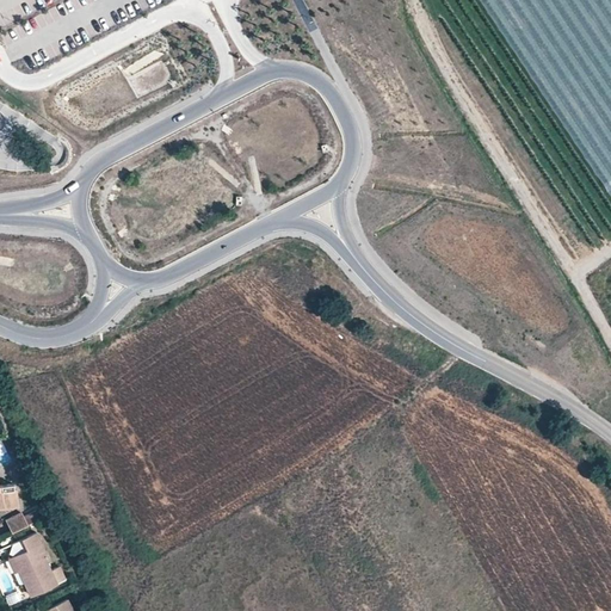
[(0,500),(4,501),(4,506),(19,504),(16,487),(4,487),(2,481),(0,481),(0,500)]
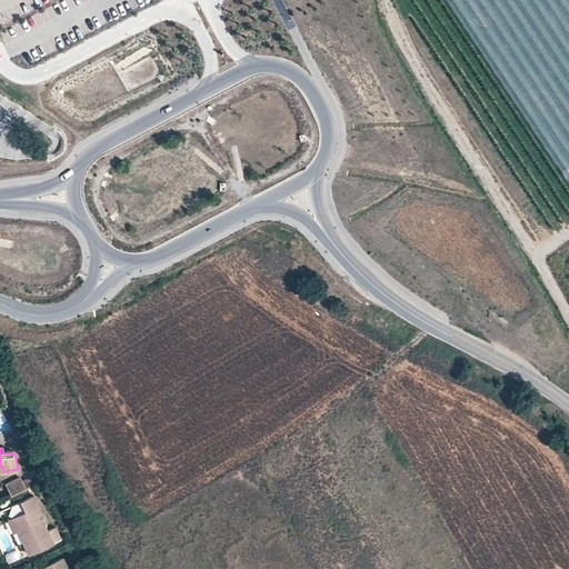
[(8,481),(13,492),(26,487),(20,475),(8,481)]
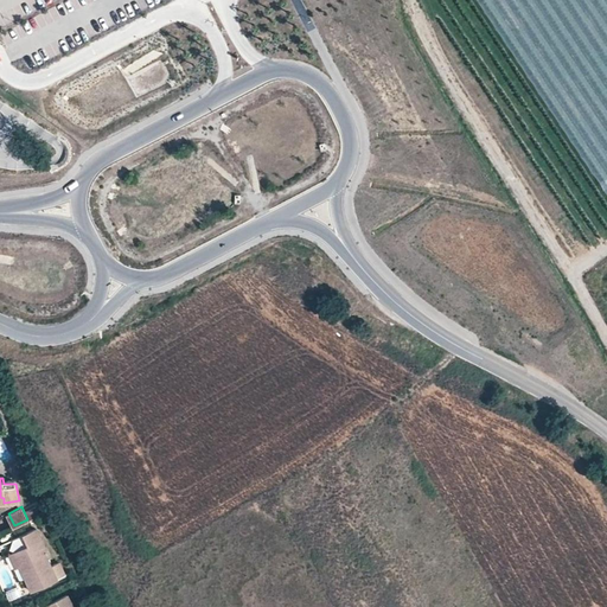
[(25,545),(14,550),(20,563),(18,564),(30,590),(55,577),(42,549),(45,548),(34,528),(19,535),(25,545)]
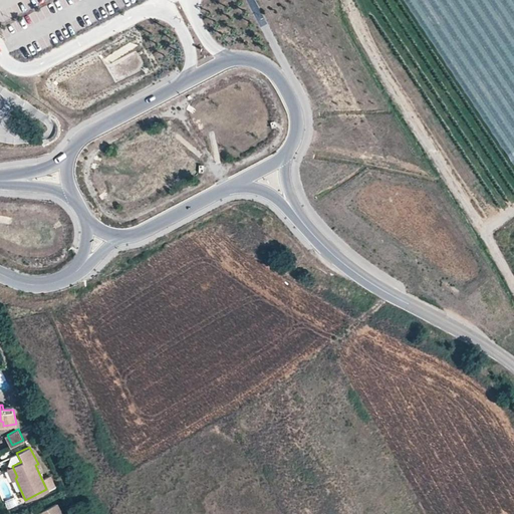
[(7,465),(12,466),(21,462),(16,453),(8,457),(7,465)]
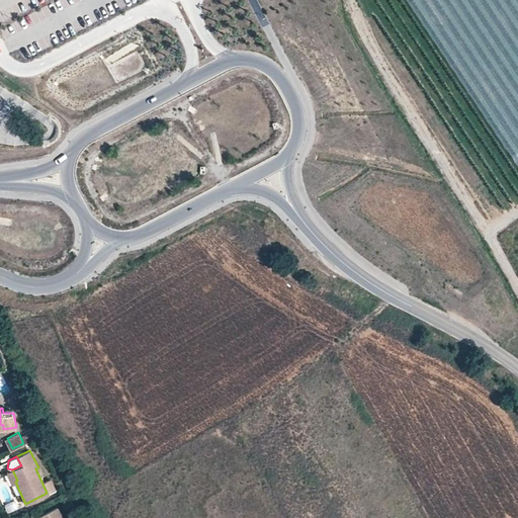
[(12,484),(15,482),(17,481),(12,469),(6,472),(12,484)]
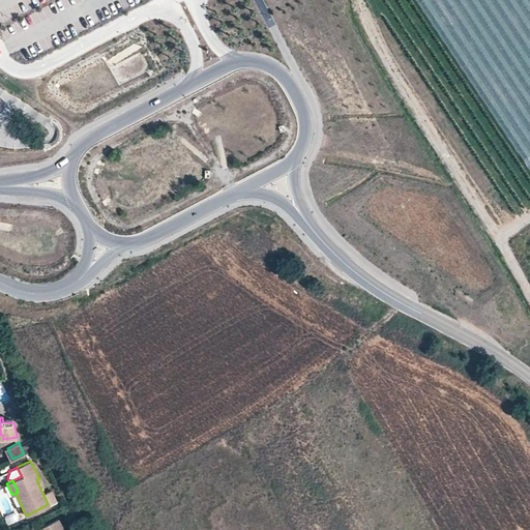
[(62,529),(57,518),(41,527),(42,529),(62,529)]
